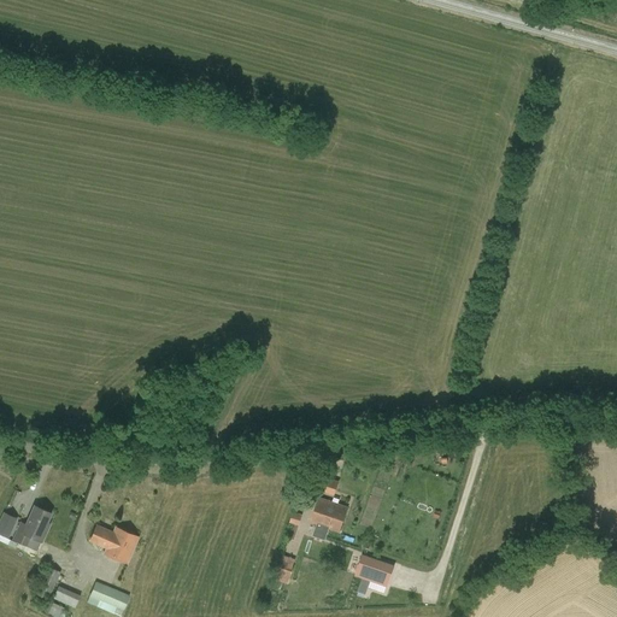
[(325,540),(329,528),(339,532),(347,507),(321,498),(311,522),(317,524),(312,536),(325,540)]
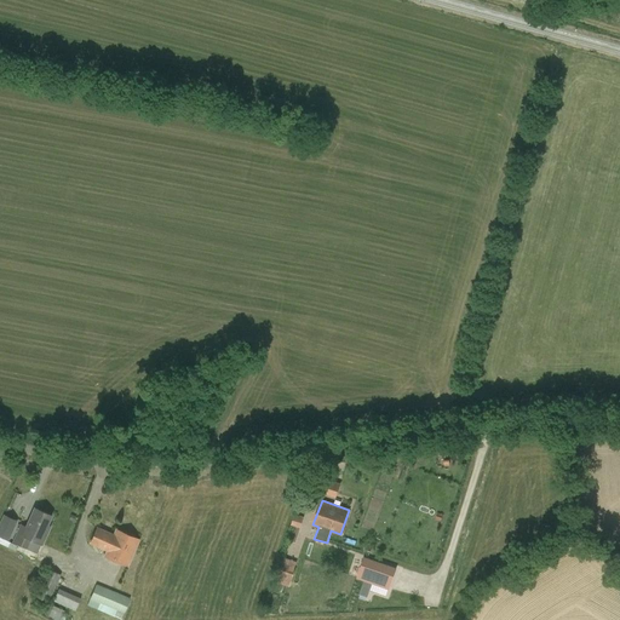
[(30,539),(41,544),(46,534),(44,533),(51,516),(35,509),(27,528),(19,524),(12,543),(26,549),(30,539)]
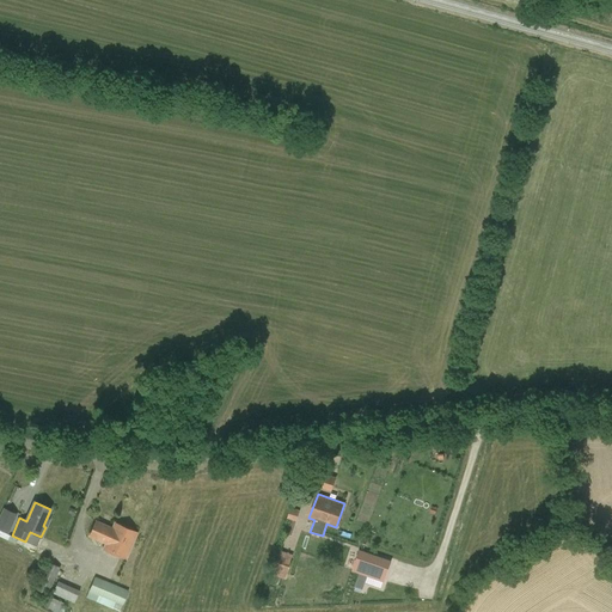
[(300,510),(291,507),(287,519),(297,521),(300,510)]
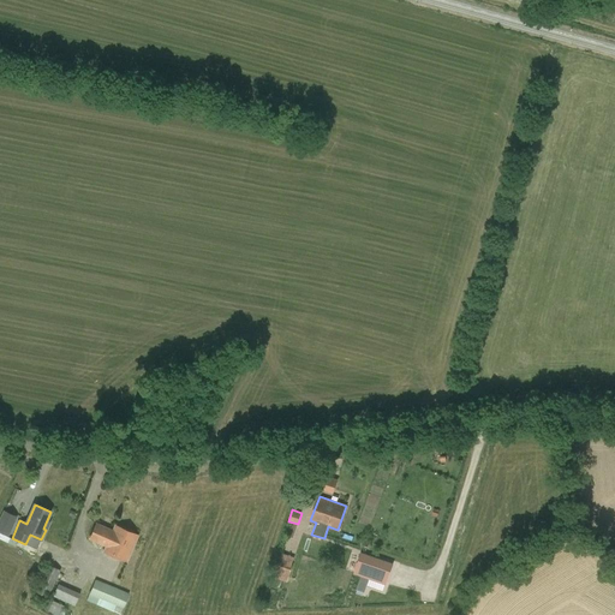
[(126,562),(138,536),(115,525),(113,531),(96,523),(89,538),(106,545),(103,551),(126,562)]
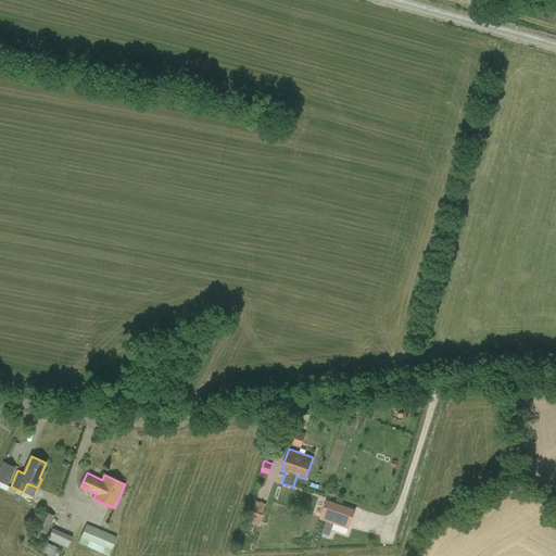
[(242,519),(258,526),(267,503),(251,497),(242,519)]
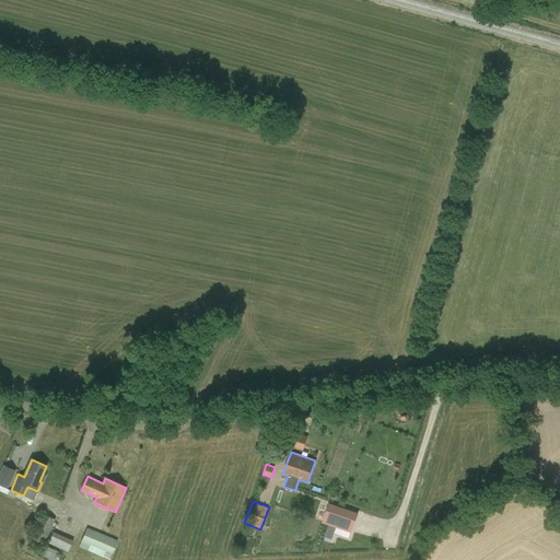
[(358,514),(341,509),(328,504),(323,522),(335,526),(351,532),(358,514)]
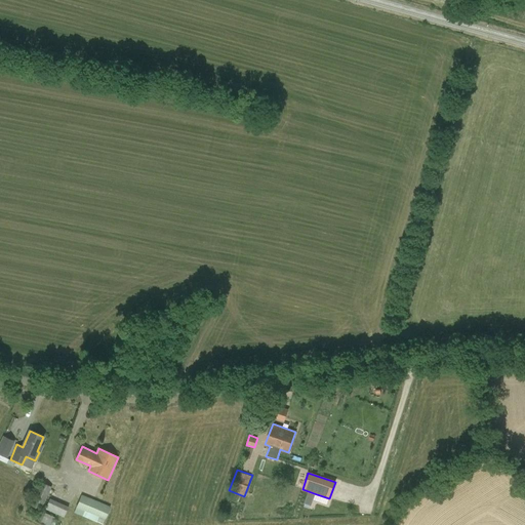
[(41,511),(51,487),(40,483),(30,506),(41,511)]
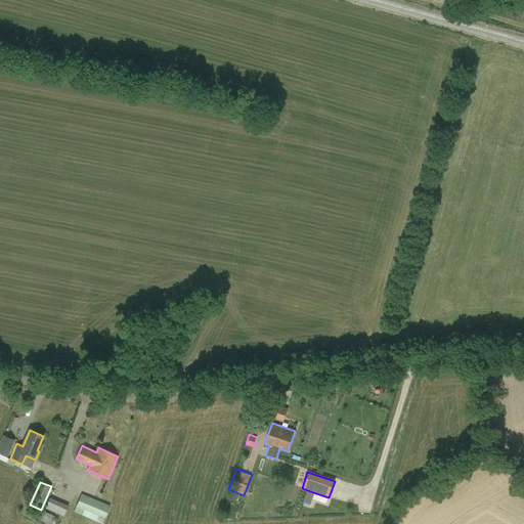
[(314,493),(313,492),(308,491),(304,503),(310,505),(314,493)]
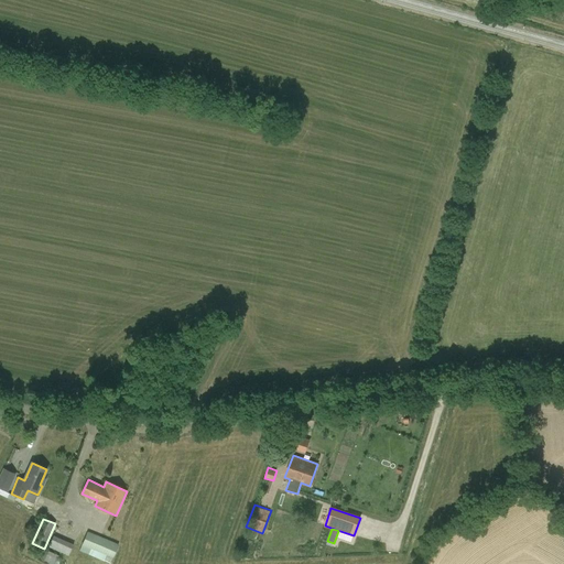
[(86,530),(78,550),(111,563),(119,543),(86,530)]
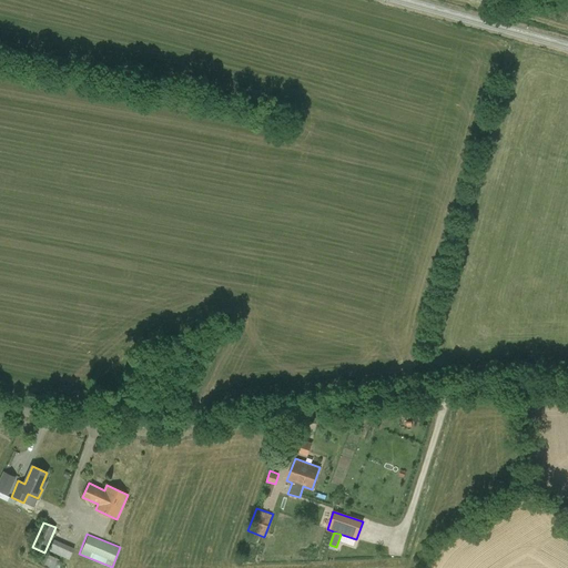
[(47,550),(69,559),(73,547),(51,538),(47,550)]
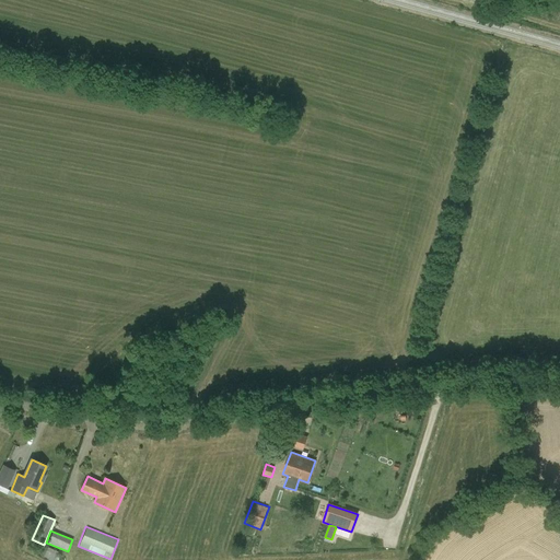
[(43,557),(50,559),(54,559),(58,550),(47,546),(43,557)]
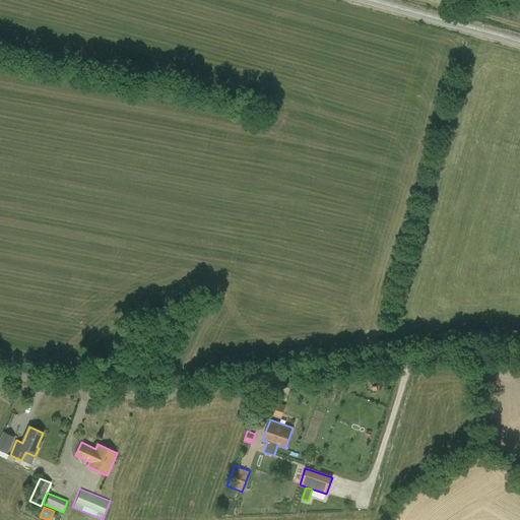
All buildings are outlined.
